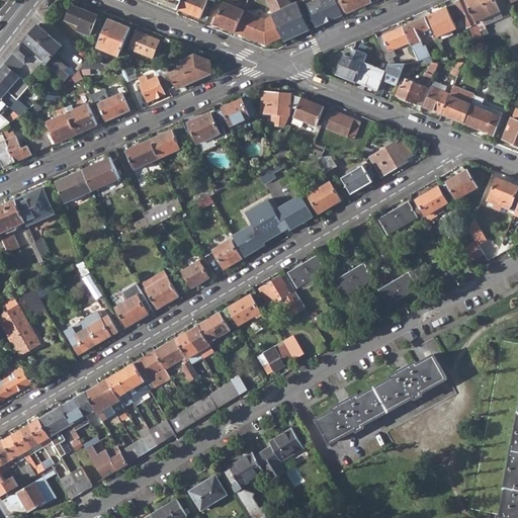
[(153,0),(178,10),(182,0),(153,0)]
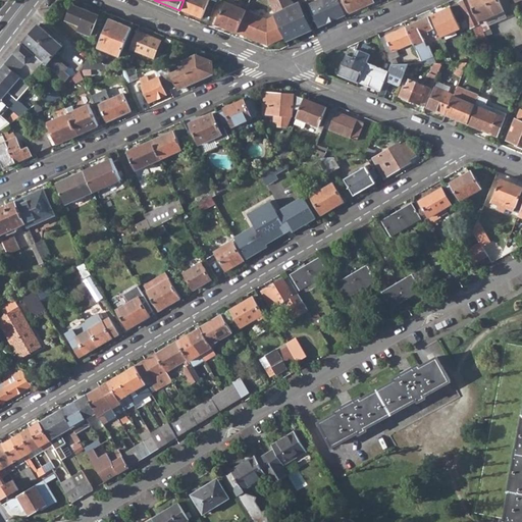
[(202,19),(209,0),(184,0),(179,10),(202,19)]
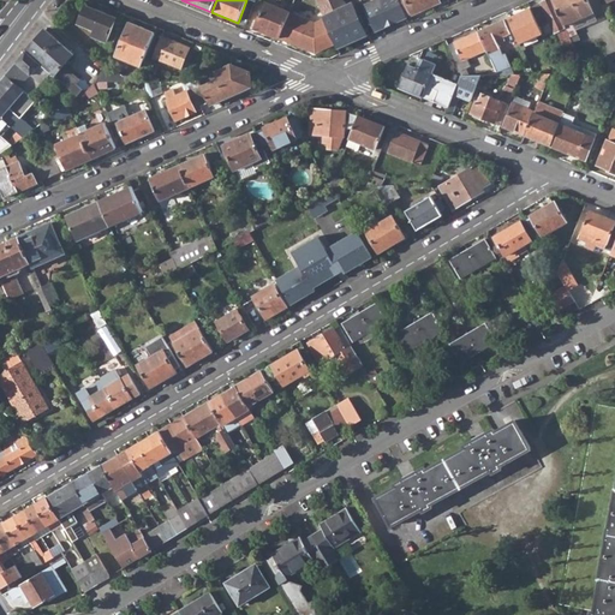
[(315,0),(322,15),(344,5),(341,0),(315,0)]
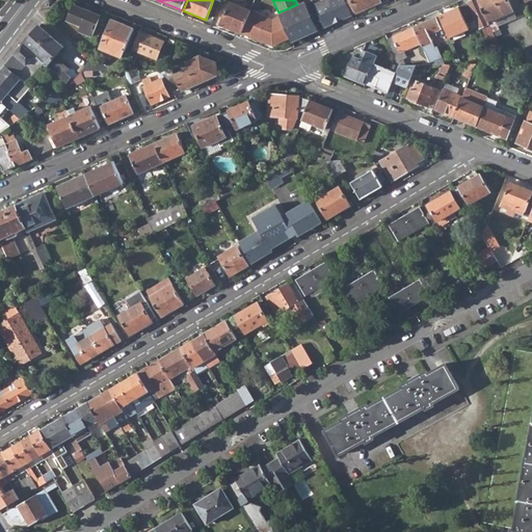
[(311,0),(323,29),(352,16),(345,0),(311,0)]
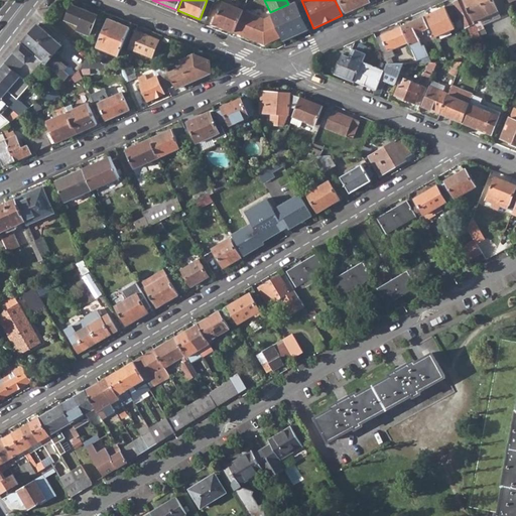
[(340,0),(346,13),(369,3),(367,0),(340,0)]
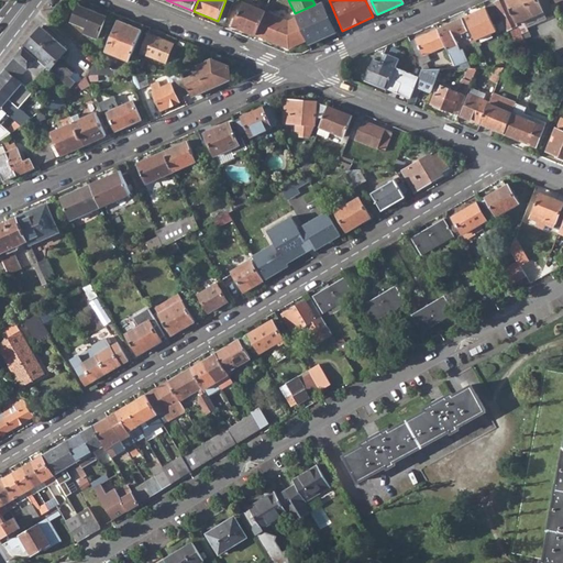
[(486,9),(494,26),(503,22),(508,33),(510,32),(518,48),(525,44),(517,25),(505,0),(486,9)]
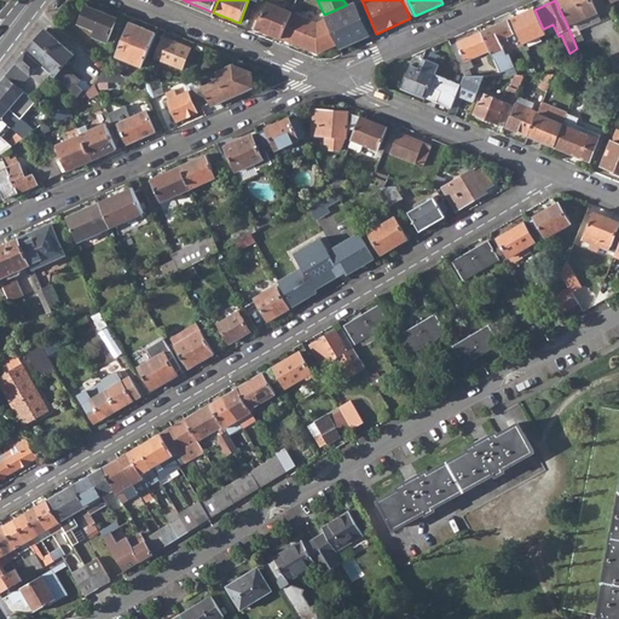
[(555,0),(568,28),(597,15),(589,0),(555,0)]
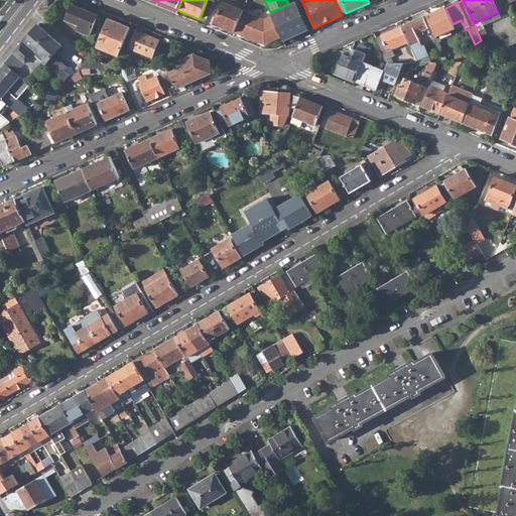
[(288,4),(270,12),(272,16),(282,37),(284,42),(307,31),(294,1),(288,4)]
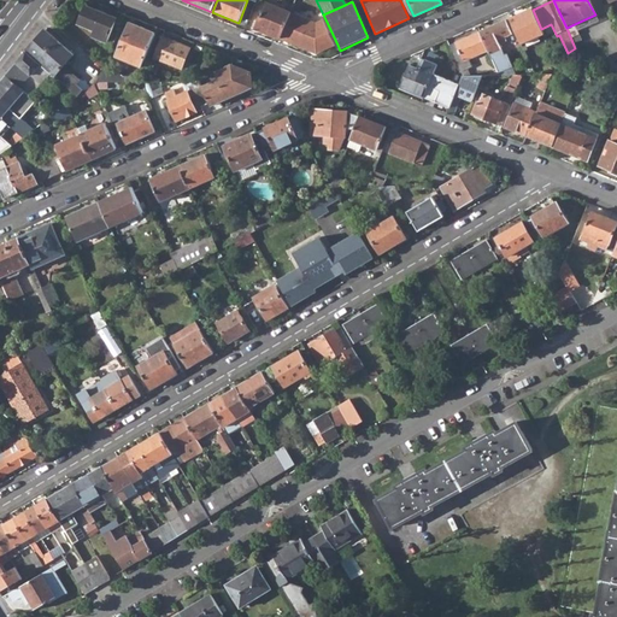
[(257,30),(280,39),(286,24),(289,13),(291,12),(266,3),(257,30)]
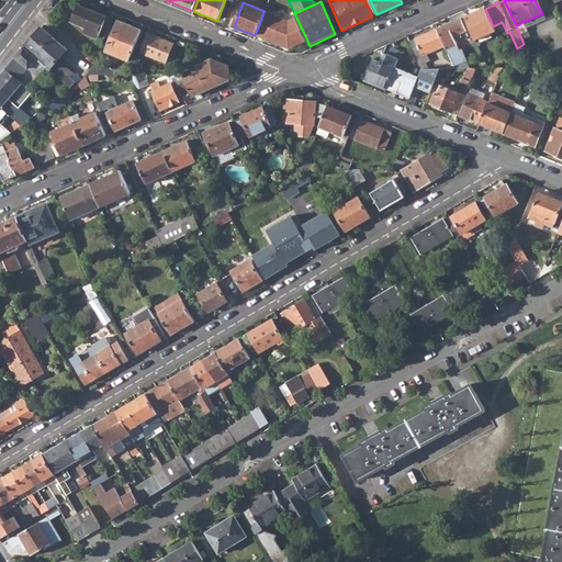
[(86,33),(99,38),(108,17),(79,6),(72,22),(88,27),(86,33)]
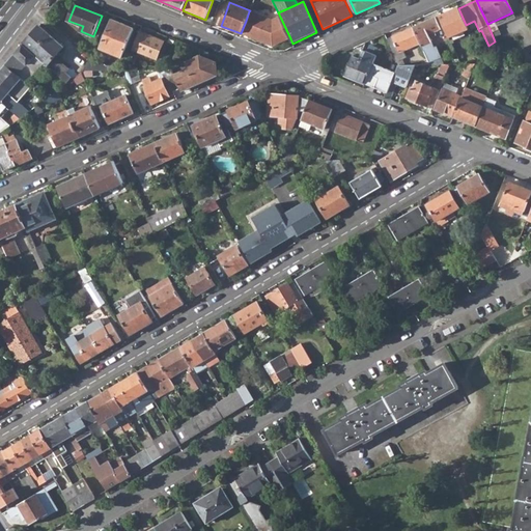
[(439,17),(449,39),(468,31),(466,25),(458,8),(439,17)]
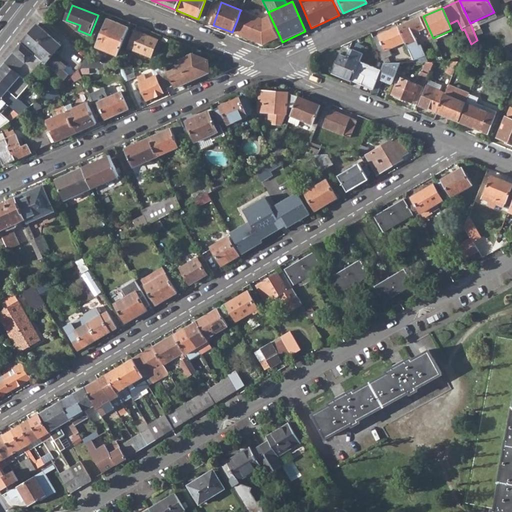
[(237,20),(232,32),(257,43),(261,41),(262,45),(280,37),(270,16),(262,20),(240,11),(237,20)]
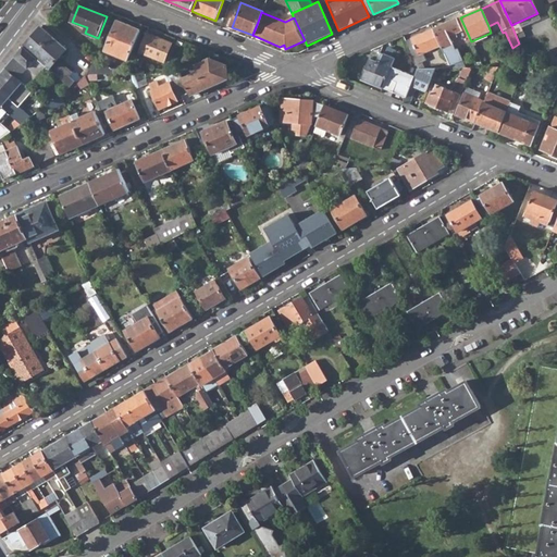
[(441,47),(449,66),(462,60),(457,49),(455,50),(450,40),(457,38),(455,35),(462,32),(457,20),(433,31),(441,47)]
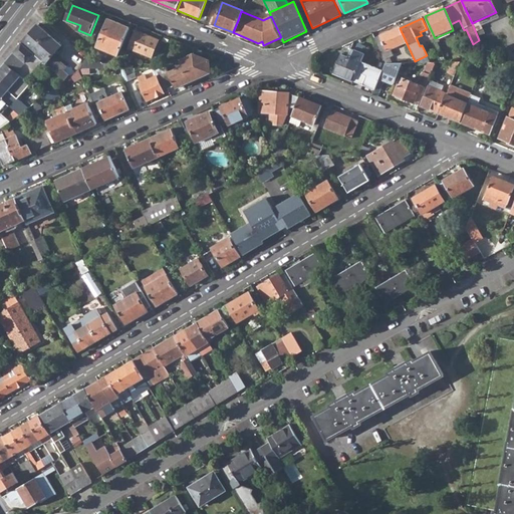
[(97,47),(119,56),(131,29),(108,20),(97,47)]
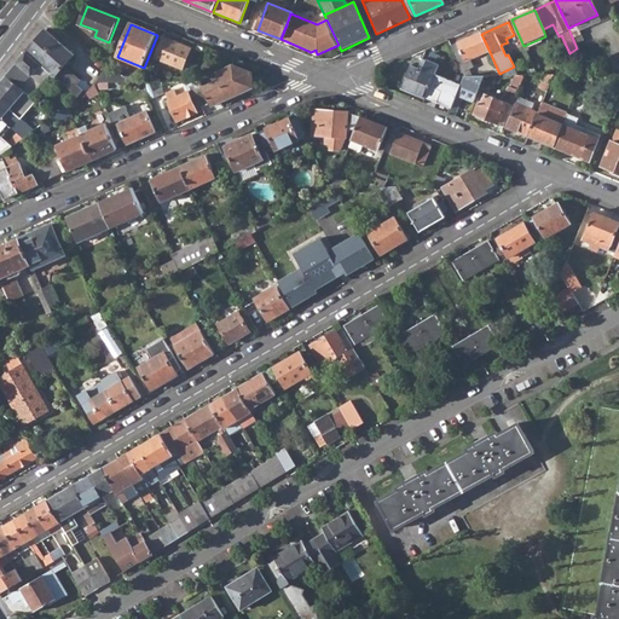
[(59,79),(79,97),(84,90),(79,84),(81,80),(64,65),(75,53),(47,29),(28,51),(59,79)]
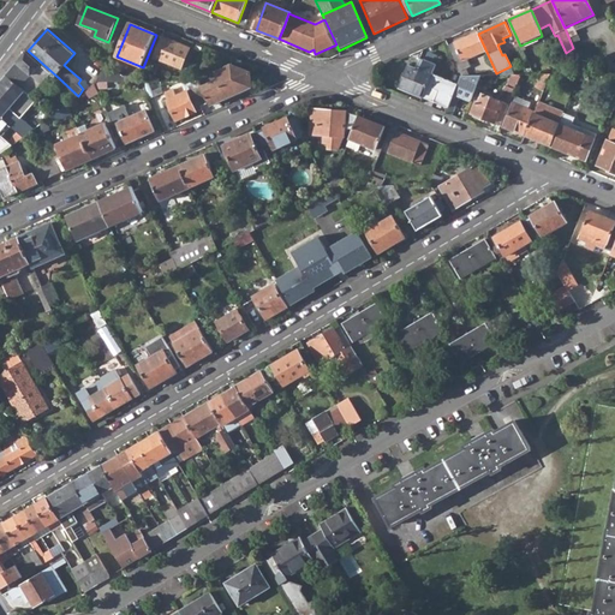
[(448,47),(461,76),(469,76),(466,71),(471,67),(467,60),(487,52),(478,34),(448,47)]
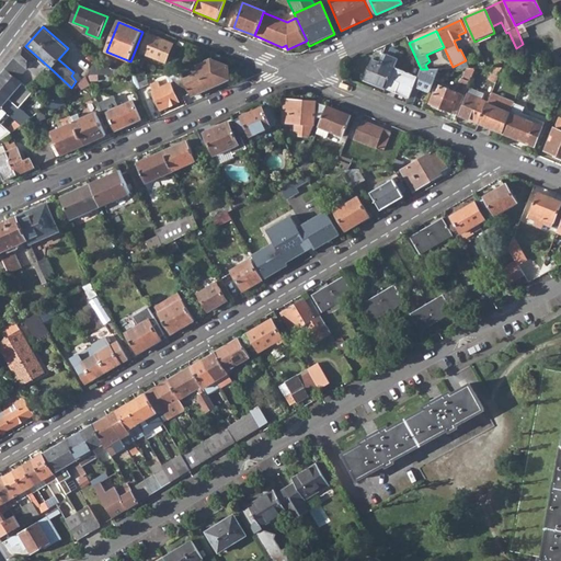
[(140,53),(160,61),(165,64),(173,44),(148,34),(140,53)]
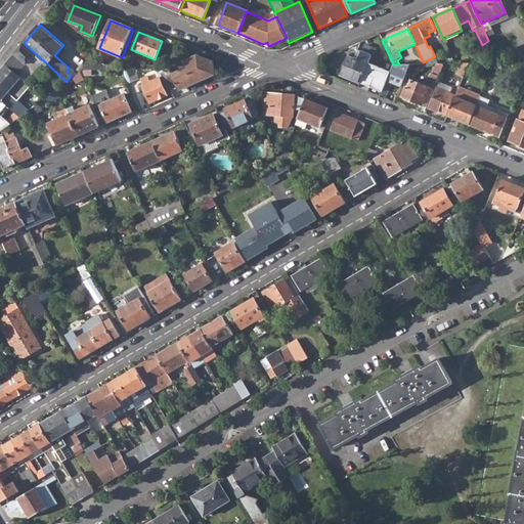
[(6,63),(27,81),(40,66),(46,71),(50,67),(24,43),(6,63)]
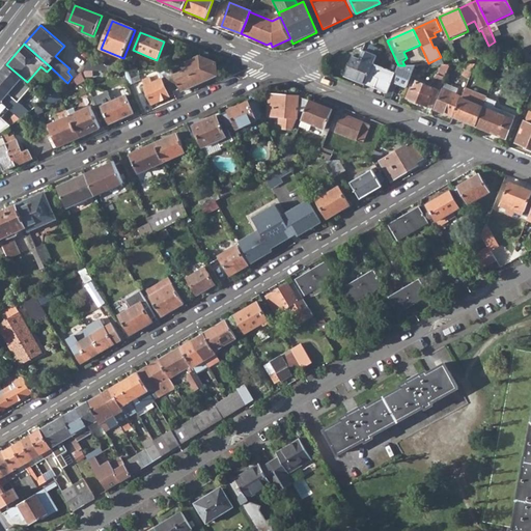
[(530,48),(521,49),(521,63),(530,62),(530,48)]
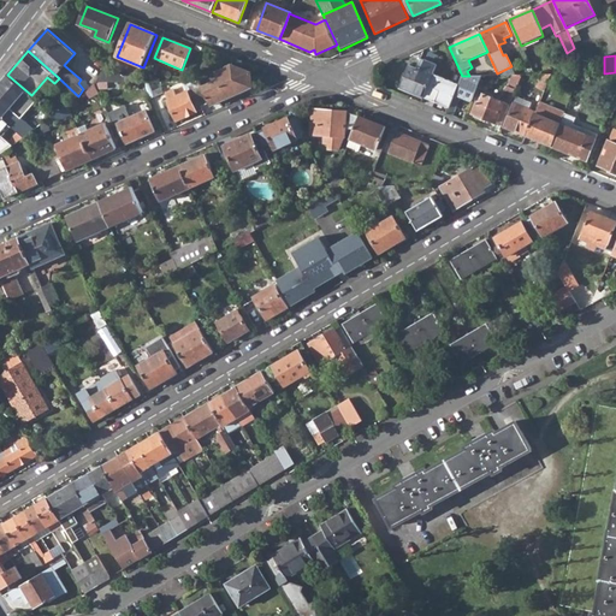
[(400,88),(424,98),(433,72),(437,65),(420,58),(416,67),(409,65),(400,88)]
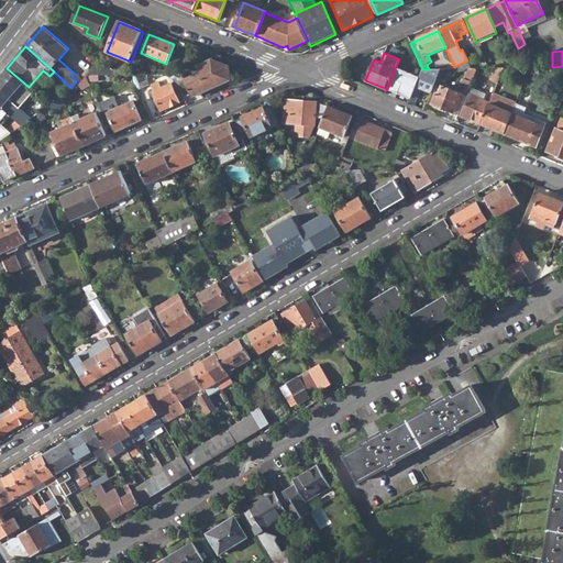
[(177,81),(184,98),(191,95),(192,97),(231,80),(230,66),(212,59),(198,66),(200,73),(185,79),(181,73),(174,76),(177,81)]
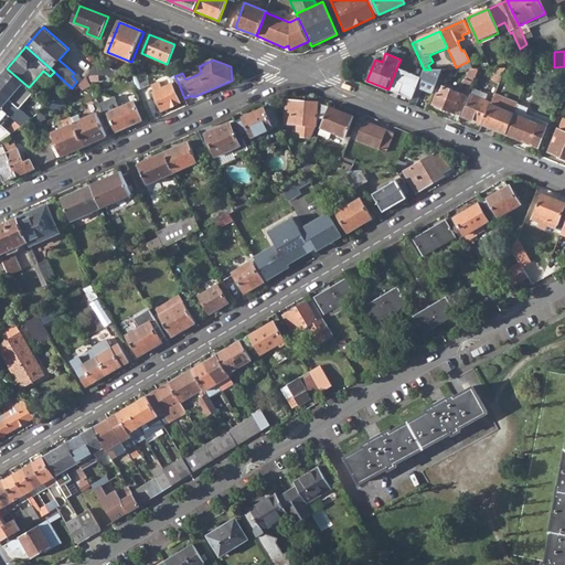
[(91,74),(129,74),(132,74),(134,71),(118,70),(96,62),(91,74)]
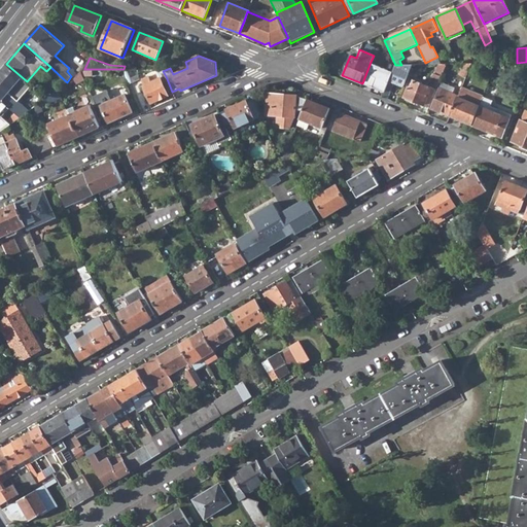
[(390,70),(371,62),(363,82),(384,91),(390,70)]
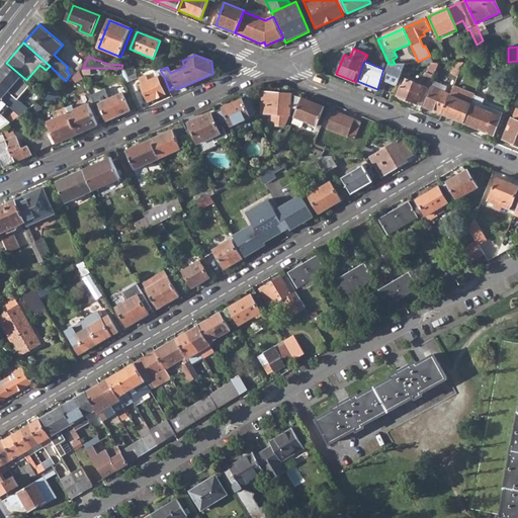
[(0,69),(0,96),(3,99),(9,92),(20,80),(26,86),(29,83),(26,80),(6,63),(0,69)]
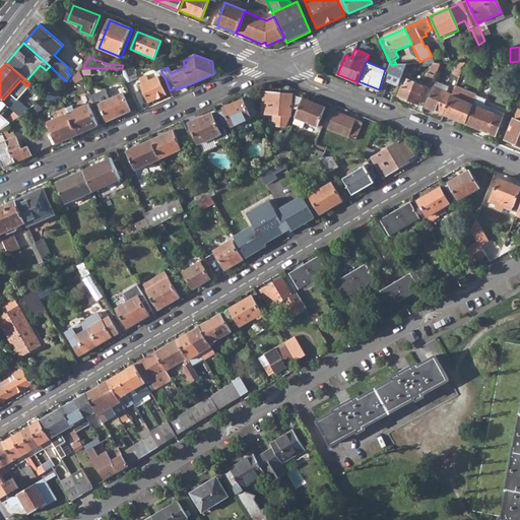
[(452,74),(458,76),(464,63),(456,63),(452,74)]
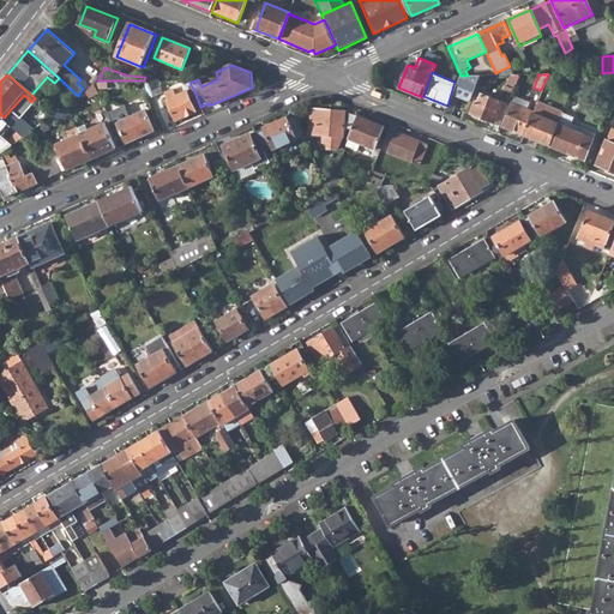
[(461,76),(445,113),(451,115),(458,97),(469,101),(480,76),(468,76),(461,76)]
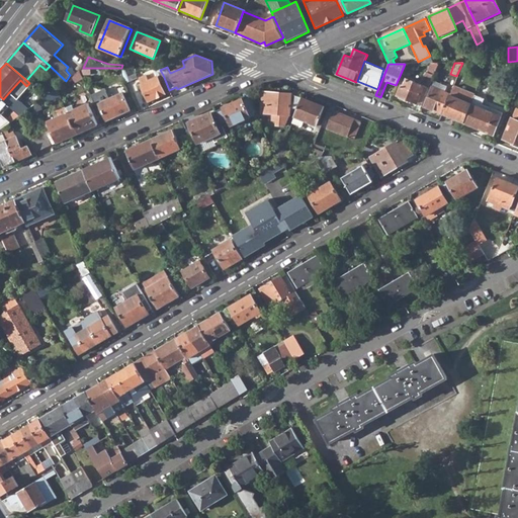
[(73,76),(76,82),(83,78),(80,70),(73,76)]
